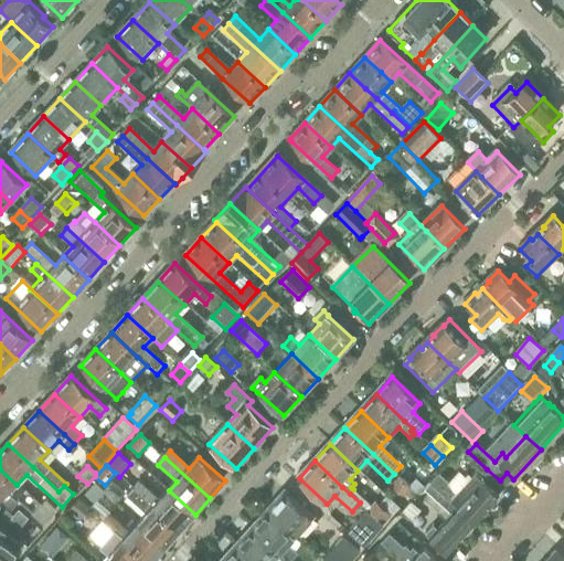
[(17,485),(0,469),(0,500),(11,511),(18,505),(16,501),(24,493),(17,485)]
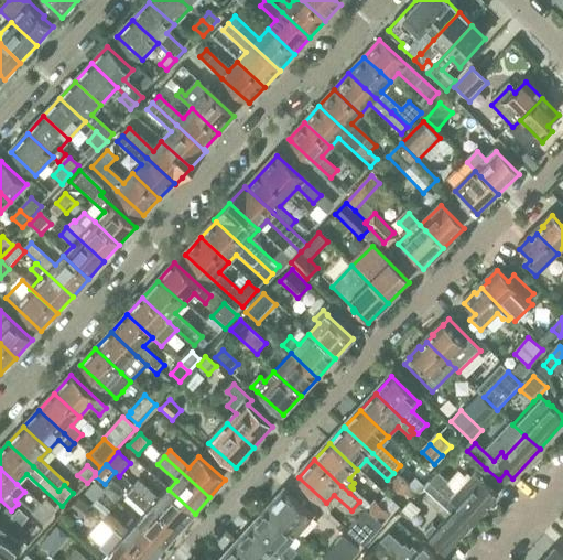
[(478,474),(450,504),(456,509),(471,524),(498,494),(495,491),(502,483),(499,480),(486,469),(480,475),(478,474)]
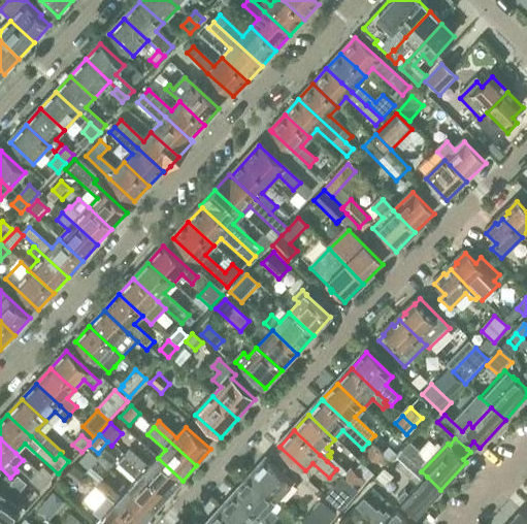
[(421,454),(412,445),(402,454),(420,470),(428,462),(420,455),(421,454)]
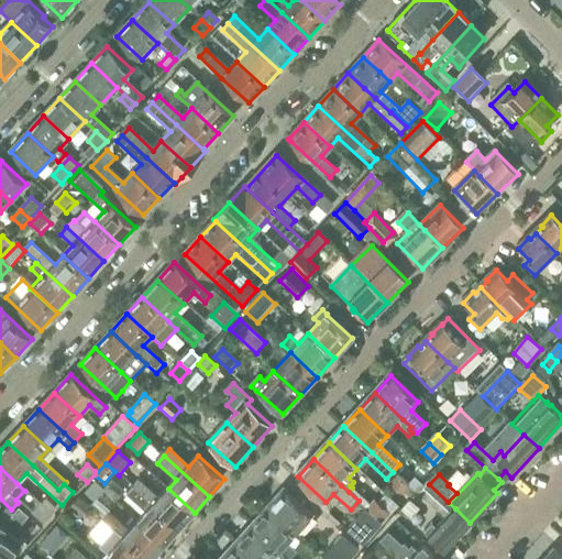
[(398,475),(390,484),(403,495),(405,493),(410,488),(410,486),(408,484),(398,475)]
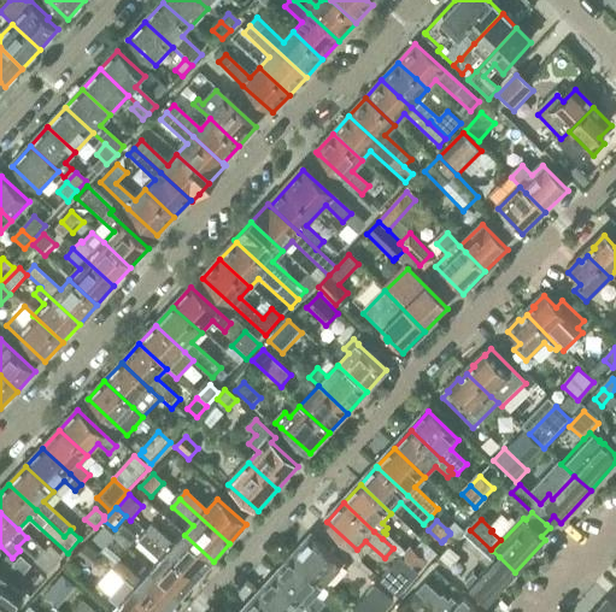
[(213,562),(185,535),(174,546),(153,527),(146,534),(168,553),(197,580),(213,562)]
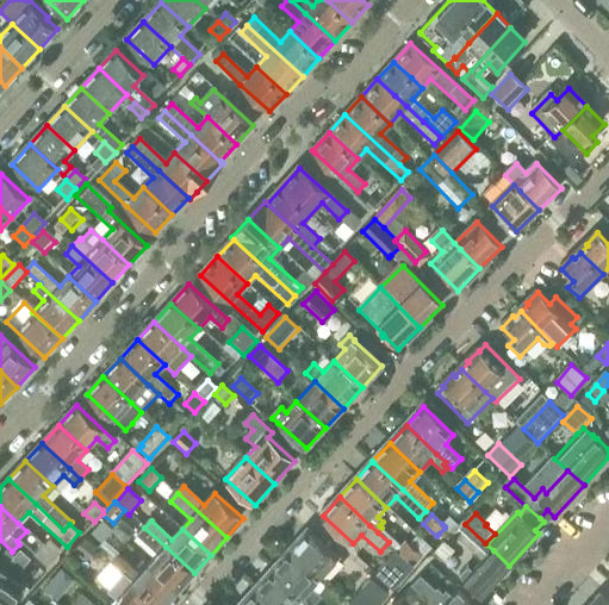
[(115,531),(103,522),(91,535),(101,544),(115,531)]
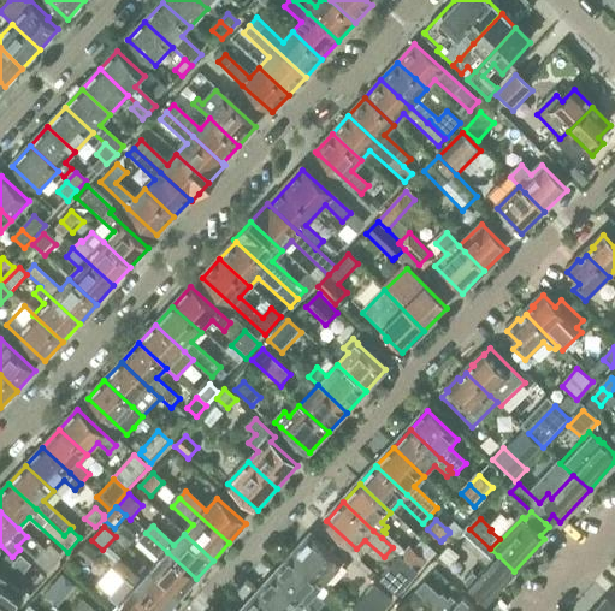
[(449,532),(449,533),(459,543),(459,541),(465,535),(455,527),(449,532)]
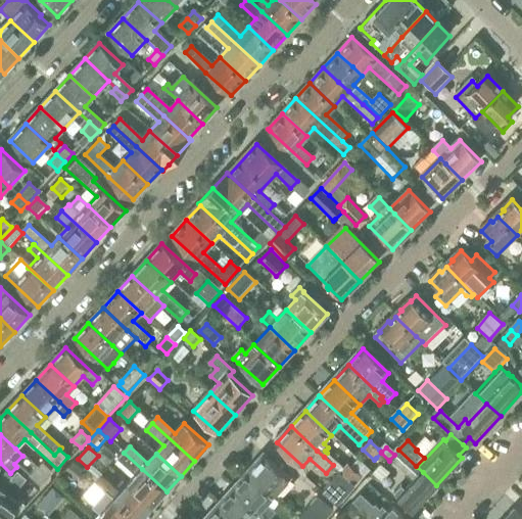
[(417,467),(416,466),(398,450),(394,455),(389,460),(414,482),(406,491),(401,487),(394,496),(398,499),(397,499),(412,512),(436,485),(423,472),(417,467)]
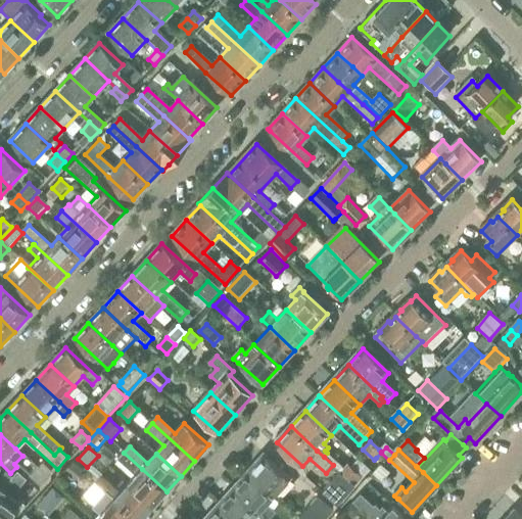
[(167,491),(142,469),(124,453),(117,461),(135,477),(128,484),(152,507),(167,491)]
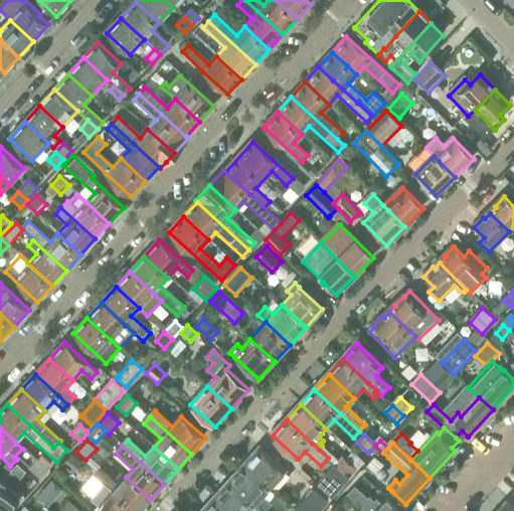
[(244,466),(271,489),(286,472),(261,449),(244,466)]
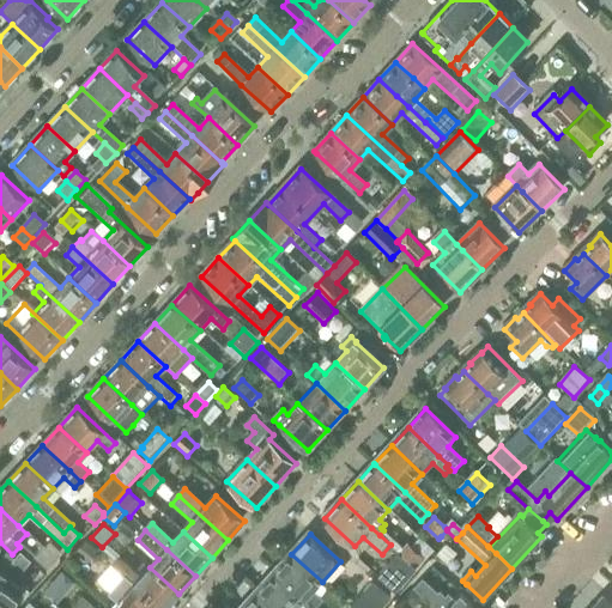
[(43,549),(58,561),(61,558),(61,553),(50,542),(43,549)]
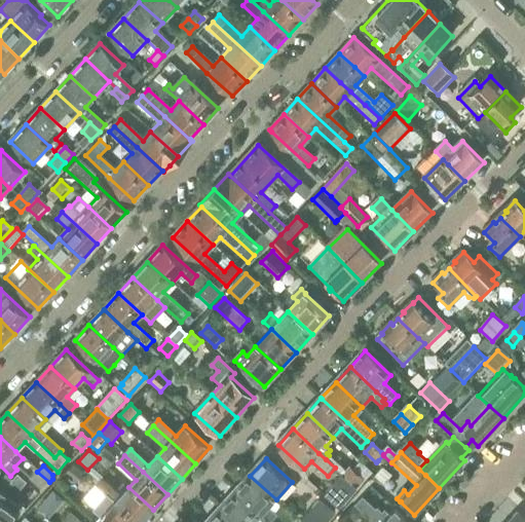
[(84,475),(74,465),(65,476),(75,485),(84,475)]
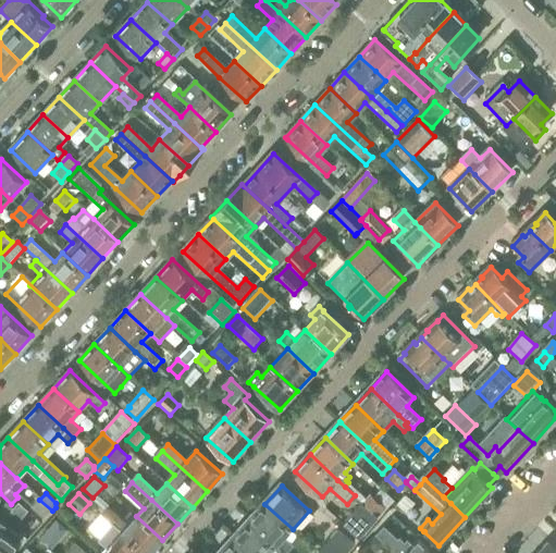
[(386,510),(371,496),(365,504),(379,518),(386,510)]
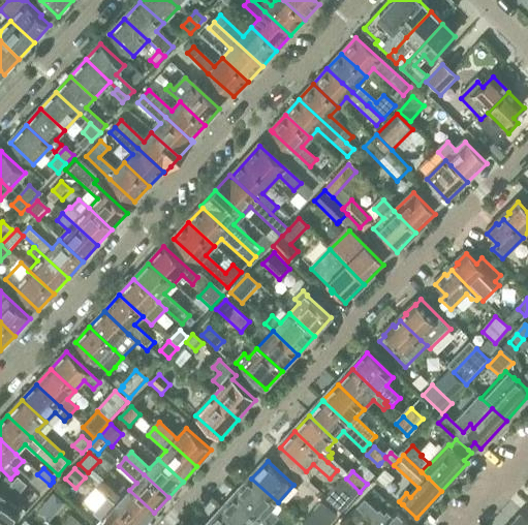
[(50,485),(37,474),(29,484),(40,494),(50,485)]
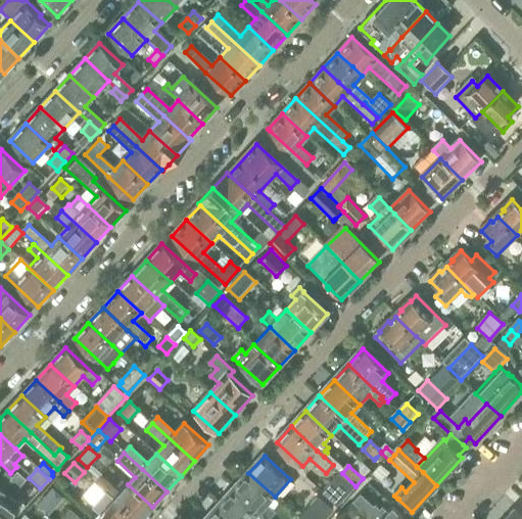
[(0,478),(0,492),(12,477),(6,472),(0,478)]
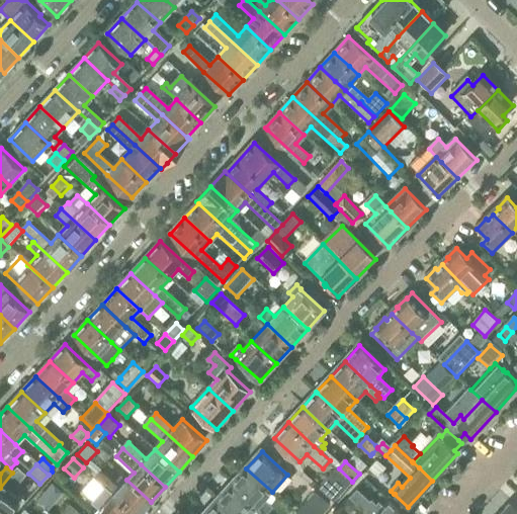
[(337,467),(319,488),(334,502),(352,482),(339,468),(337,467)]
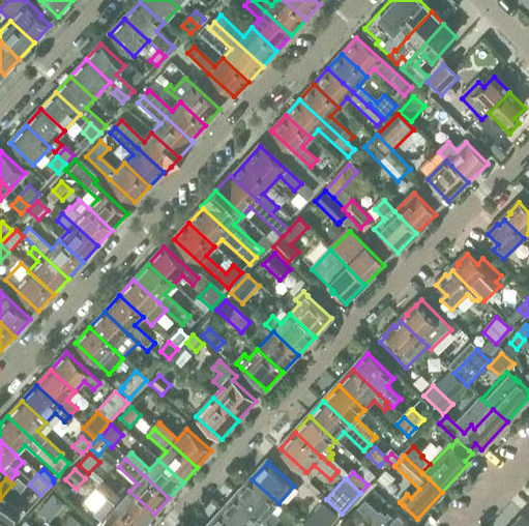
[(0,499),(0,525),(9,525),(22,510),(11,504),(24,487),(16,479),(12,484),(0,499)]
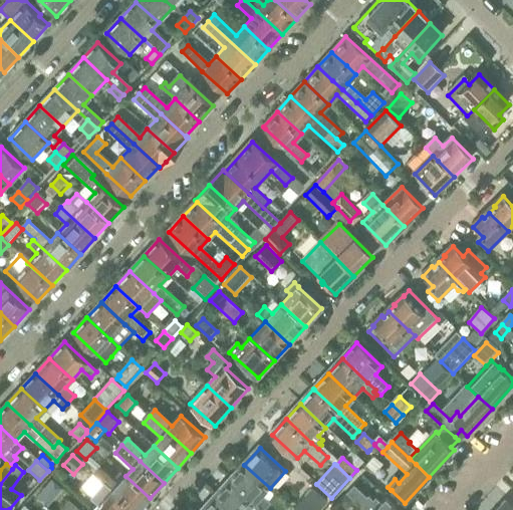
[(270,488),(244,465),(229,482),(259,509),(267,509),(271,505),(262,497),(270,488)]
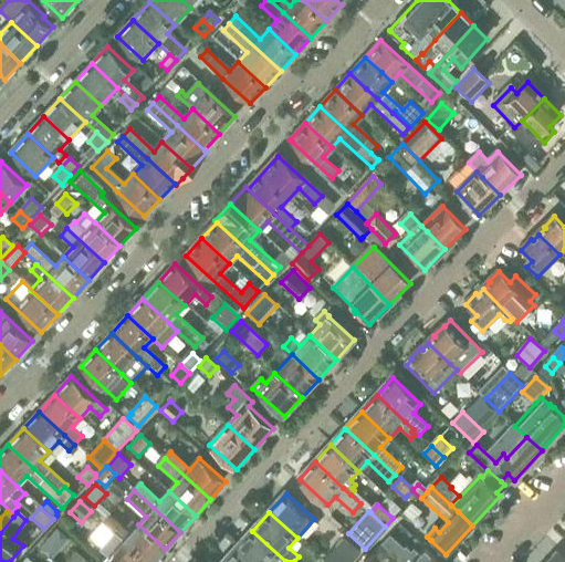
[(124,541),(146,561),(154,561),(165,549),(138,524),(129,534),(111,517),(103,524),(114,534),(115,533),(124,541)]
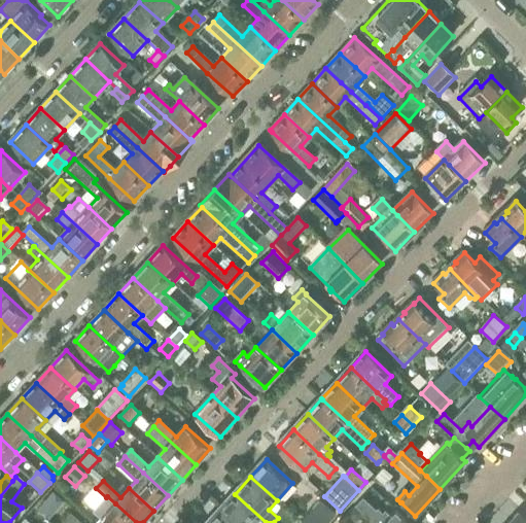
[(266,522),(235,494),(219,512),(232,522),(266,522)]
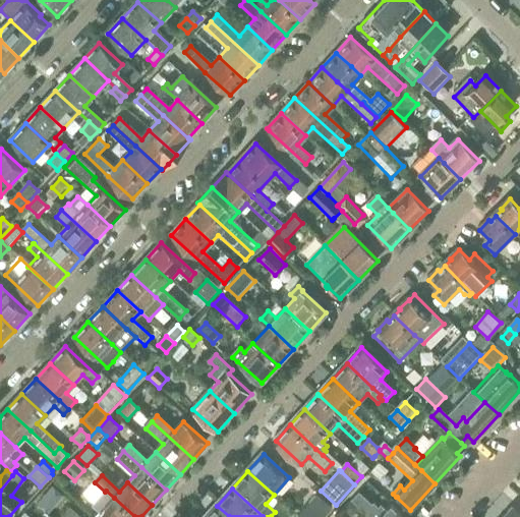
[(52,491),(44,500),(56,510),(64,501),(52,491)]
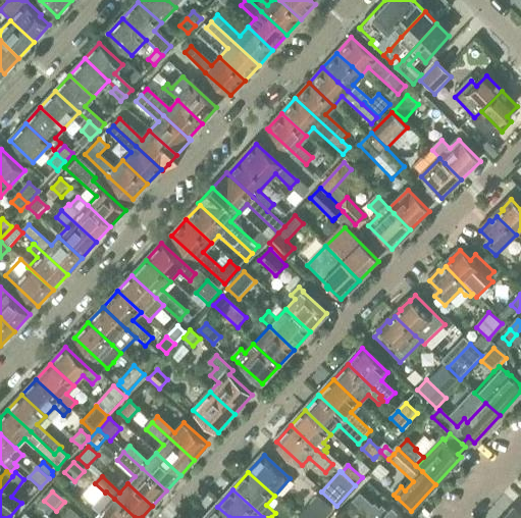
[(135,517),(114,499),(106,491),(105,493),(92,507),(100,514),(103,517),(135,517)]
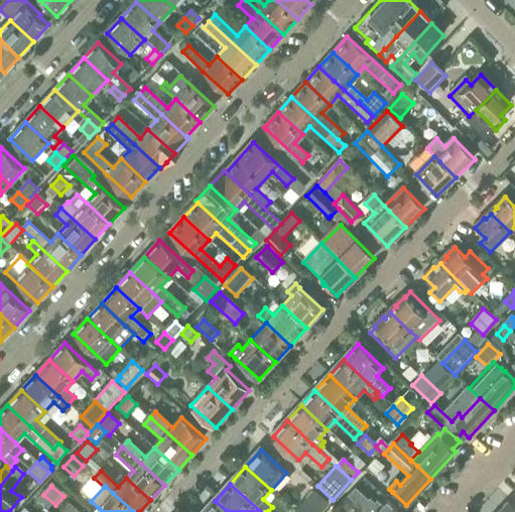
[(314,490),(295,510),(296,511),(320,511),(329,503),(314,490)]
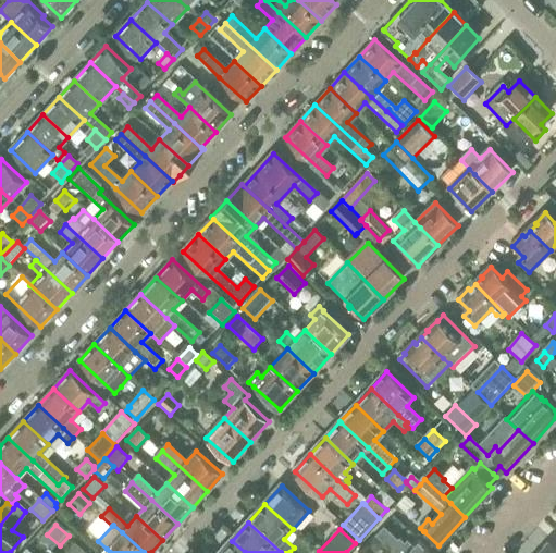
[(431,552),(419,541),(414,547),(408,542),(406,544),(402,540),(399,542),(385,529),(377,538),(393,552),(431,552)]
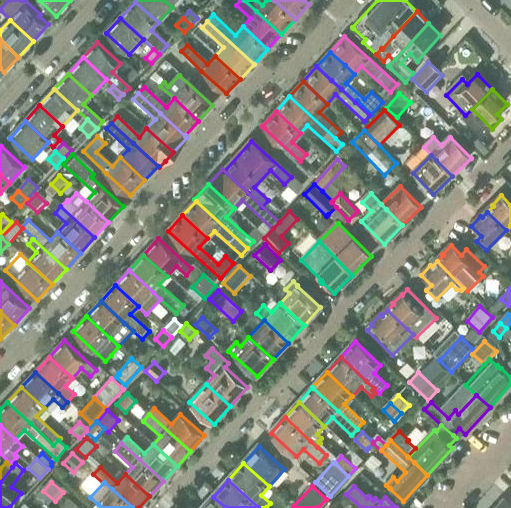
[(225,507),(213,497),(203,507),(225,507)]
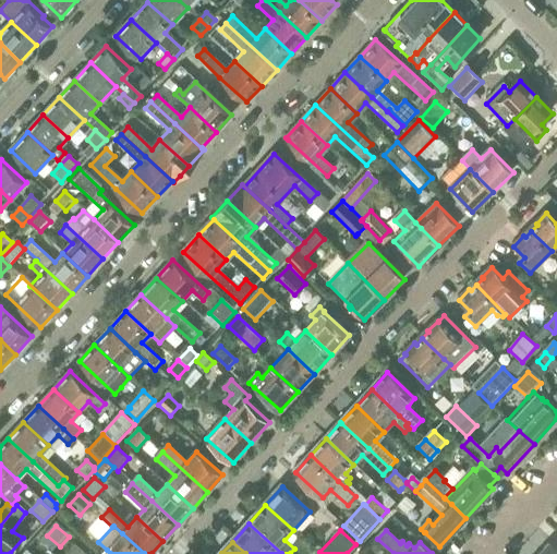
[(556,553),(556,549),(551,543),(540,553),(556,553)]
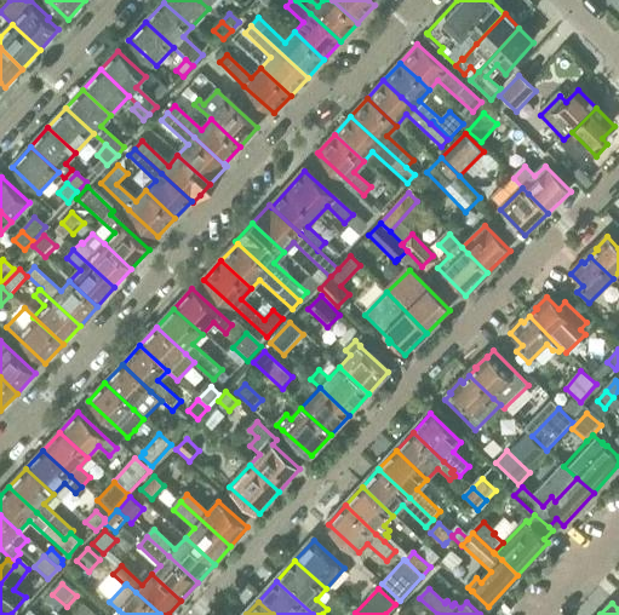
[(95,614),(84,604),(76,613),(78,614),(95,614)]
